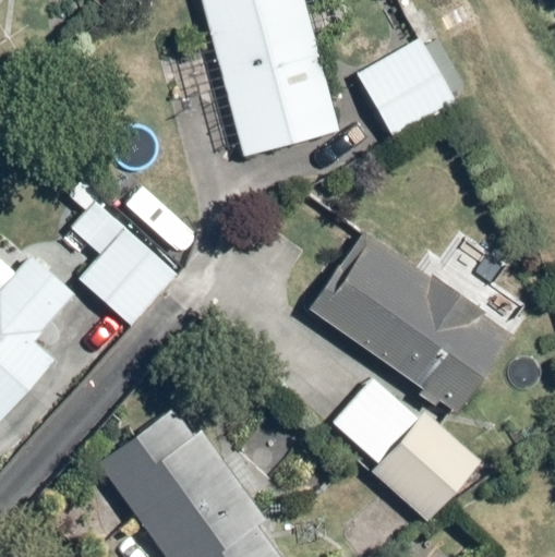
[(308,0),(203,0),(240,158),(339,135),(308,0)]
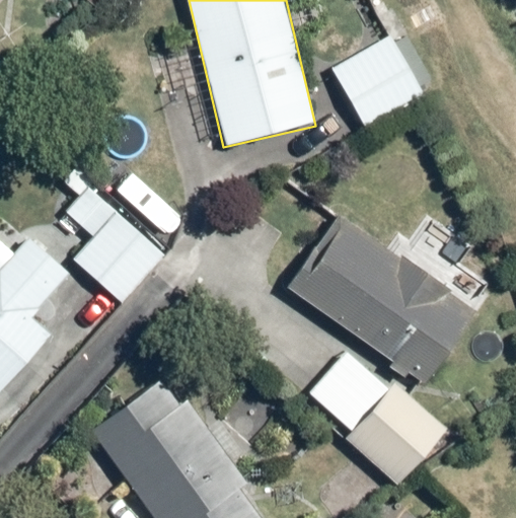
[(392,35),(328,69),(361,129),(425,94),(392,35)]
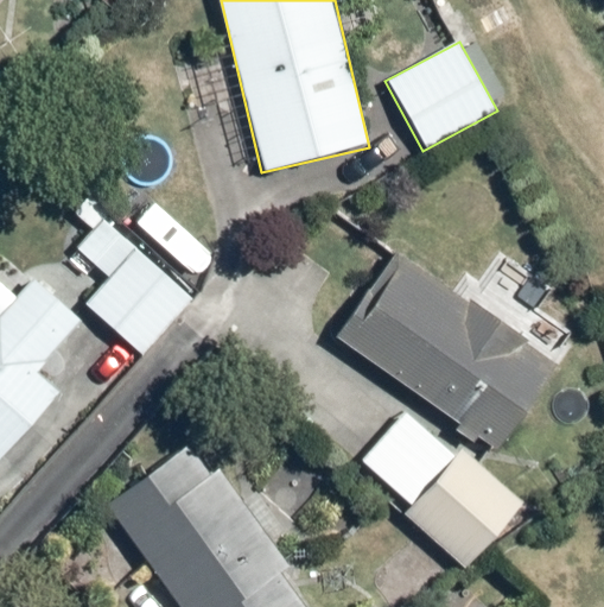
[(0,456),(69,381),(50,365),(99,313),(126,337),(118,347),(137,364),(211,280),(103,181),(74,214),(88,227),(77,239),(86,246),(70,264),(55,248),(0,308),(0,456)]
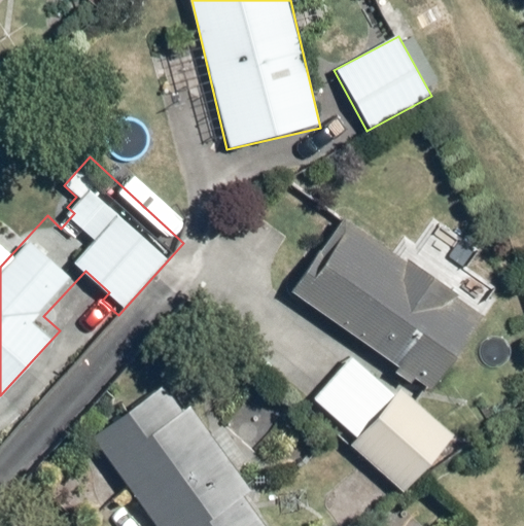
[(354,200),(290,290),(393,363),(389,370),(433,399),(501,303),(354,200)]
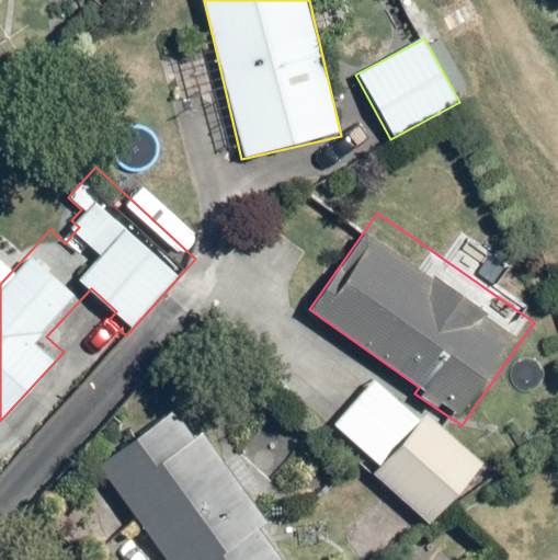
[(368,375),(329,424),(376,461),(371,468),(435,521),(485,460),(423,411),(420,415),(368,375)]
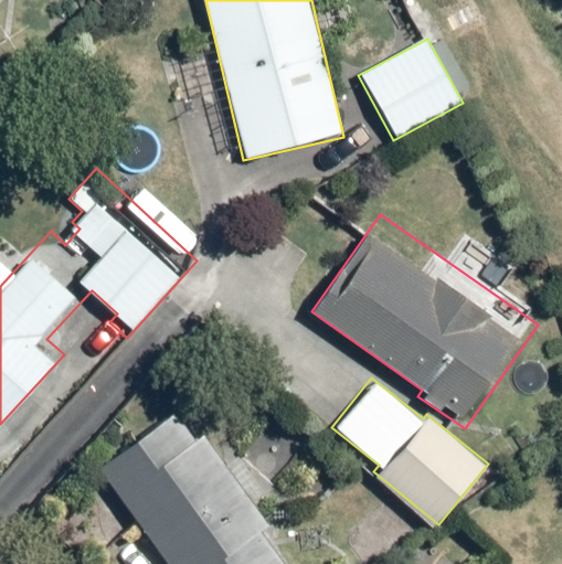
[(187,405),(97,471),(166,563),(288,563),(263,528),(272,520),(187,405)]
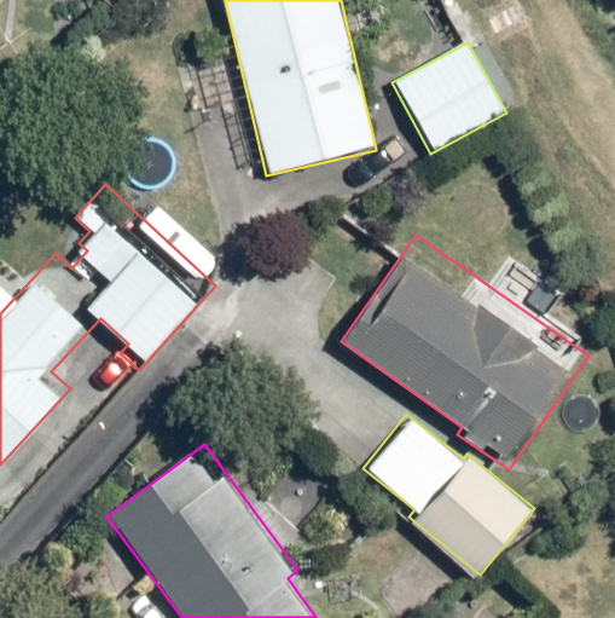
All buildings are outlined.
